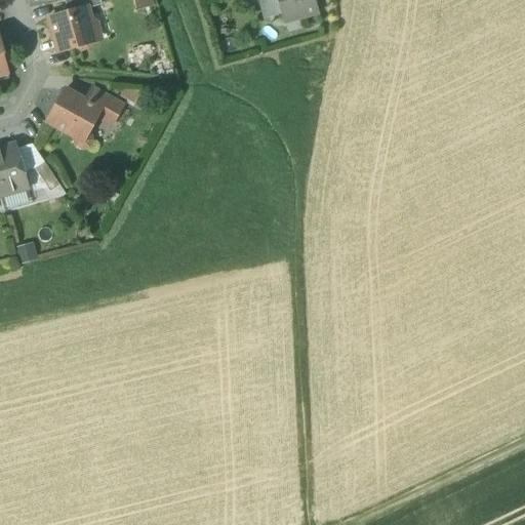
[(99,0),(64,0),(68,14),(86,9),(86,10),(102,6),(99,0)]
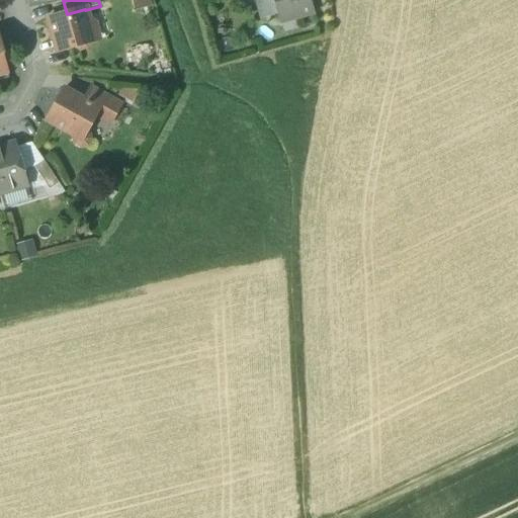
[(308,0),(273,0),(280,23),(313,14),(308,0)]
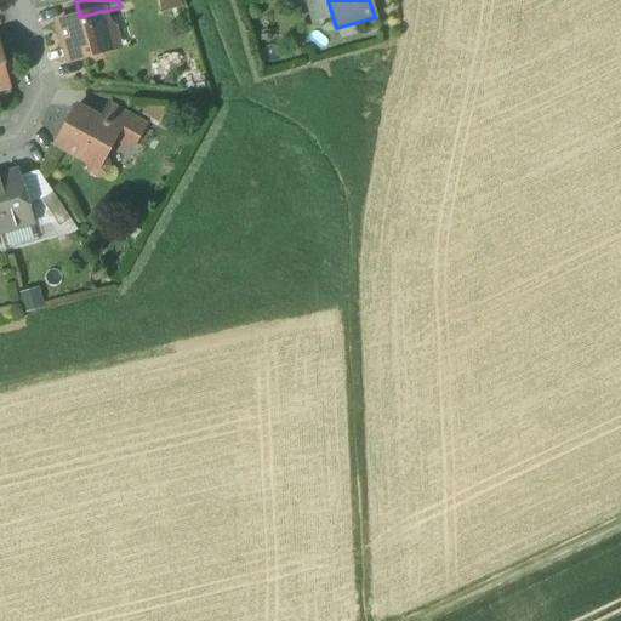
[(80,17),(57,23),(69,63),(89,57),(96,61),(104,58),(108,52),(113,50),(102,12),(102,11),(80,17)]
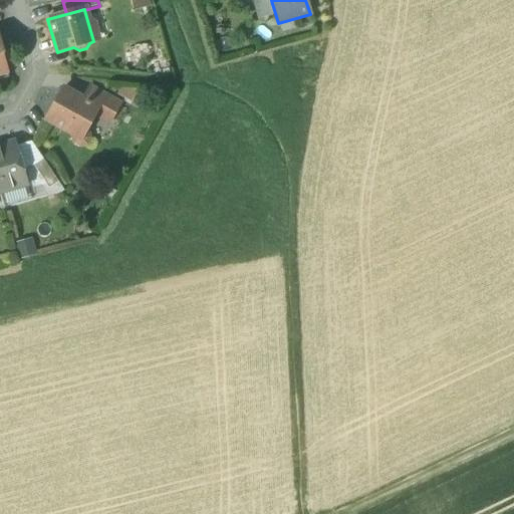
[(119,105),(89,88),(83,100),(98,109),(94,115),(109,123),(119,105)]
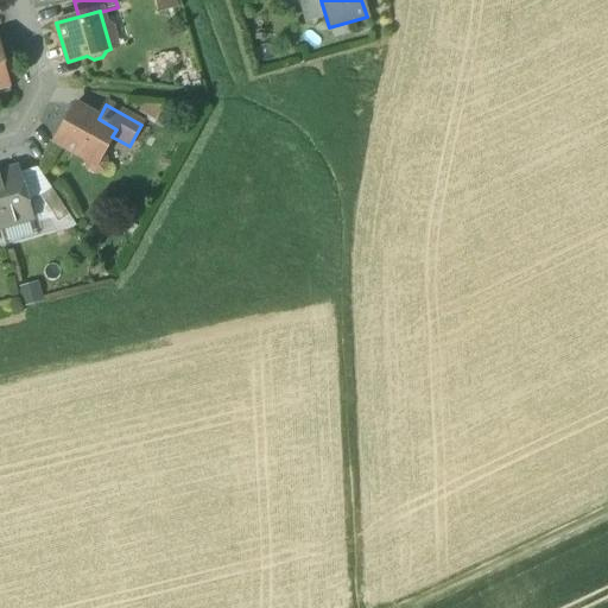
[(99,119),(75,106),(55,143),(84,159),(88,170),(94,173),(102,171),(106,164),(102,153),(112,137),(116,130),(99,119)]
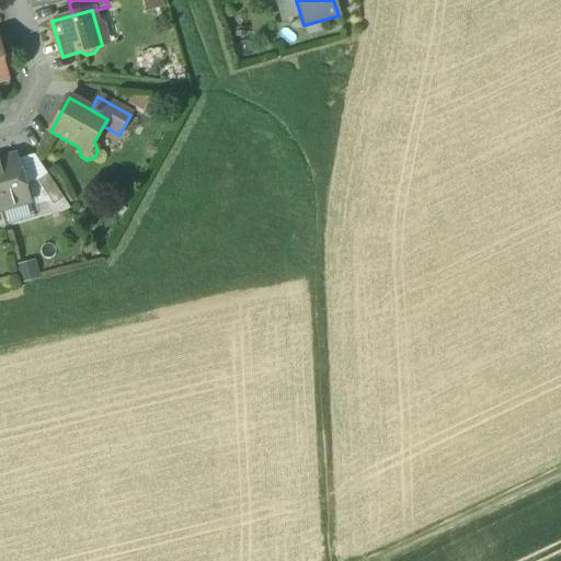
[(15,157),(0,160),(0,210),(29,203),(15,157)]
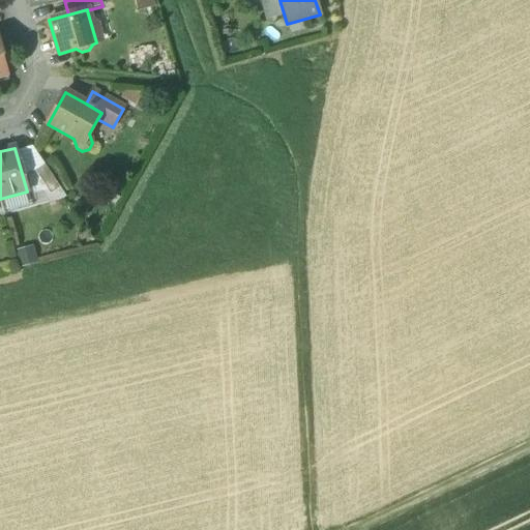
[(60,188),(45,165),(34,172),(50,196),(60,188)]
